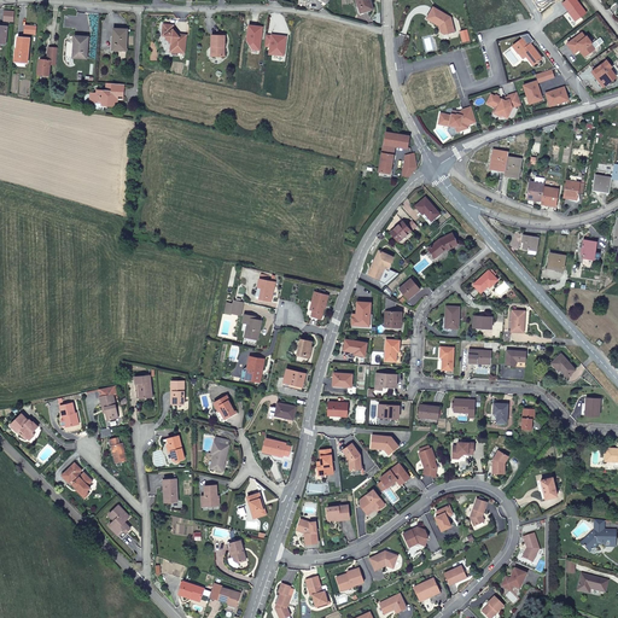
[(368,0),(355,0),(360,13),(372,9),(368,0)]
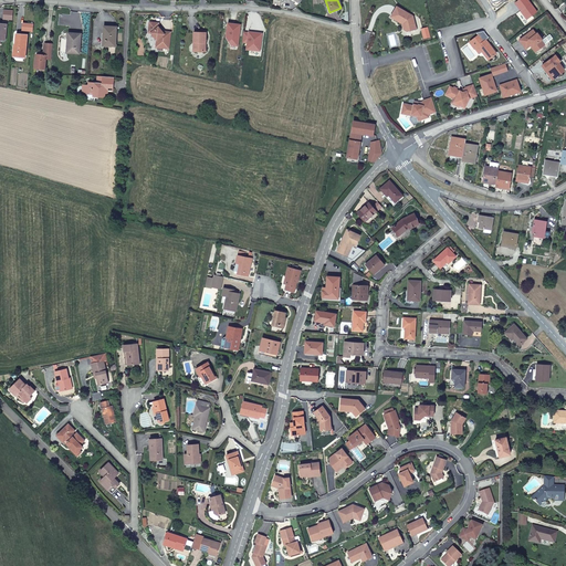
[(398,7),(391,17),(405,24),(404,27),(405,29),(408,31),(416,29),(413,16),(398,7)]
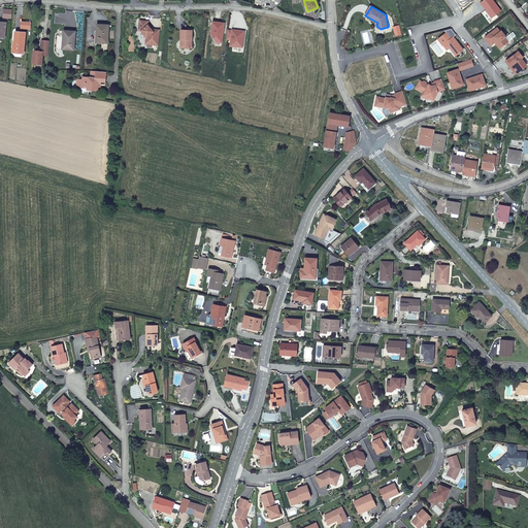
[(4,18),(11,19),(12,10),(5,9),(4,18)]
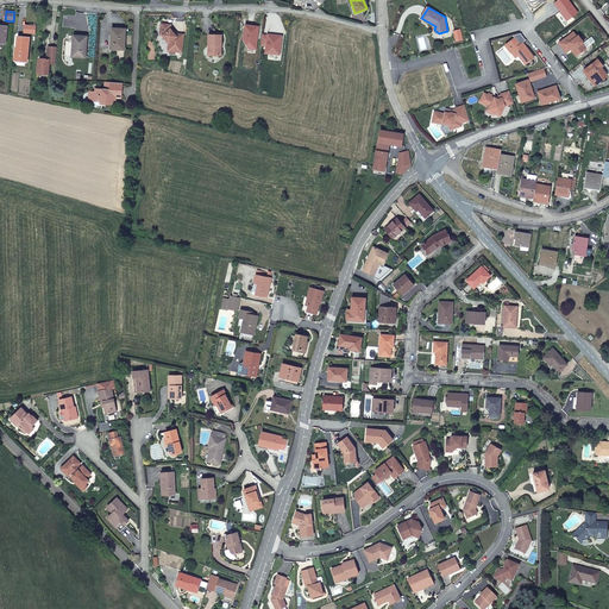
[(183,35),(177,33),(175,35),(170,29),(171,25),(162,23),(159,35),(163,35),(169,42),(168,50),(181,52),(183,35)]
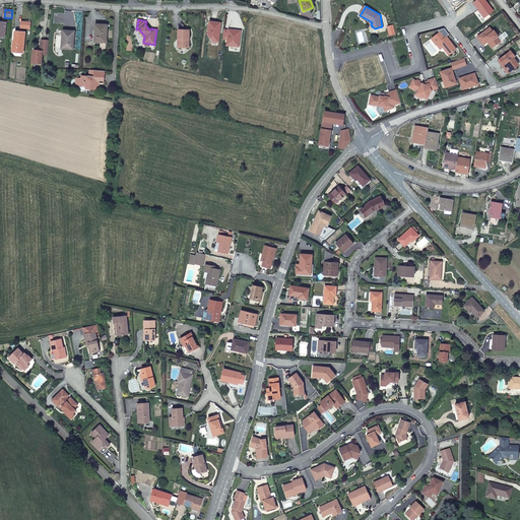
[(220,24),(209,22),(207,36),(208,38),(212,38),(211,43),(217,43),(220,24)]
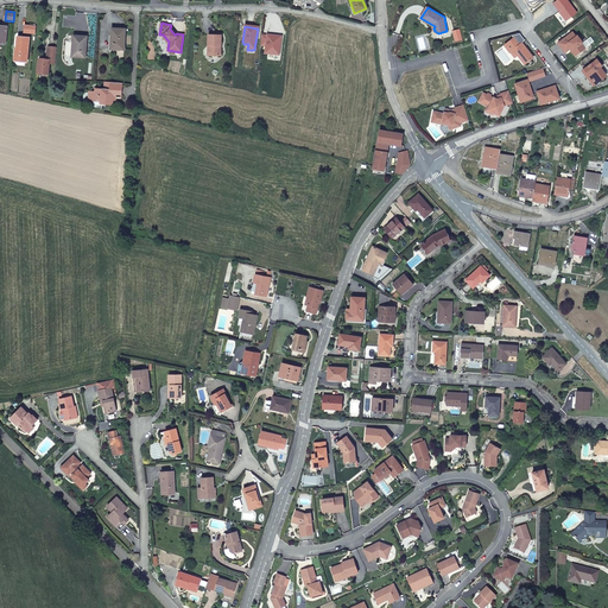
[(125,29),(112,27),(111,49),(124,50),(125,29)]
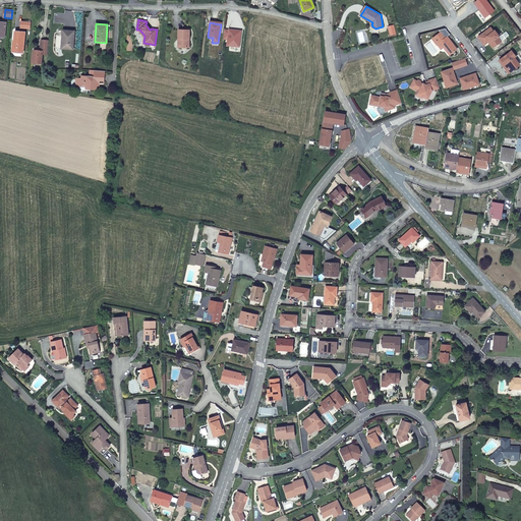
[(490,27),(478,37),(483,45),(488,42),(489,41),(491,42),(493,42),(496,46),(501,42),(498,38),(499,37),(495,31),(494,32),(490,27)]
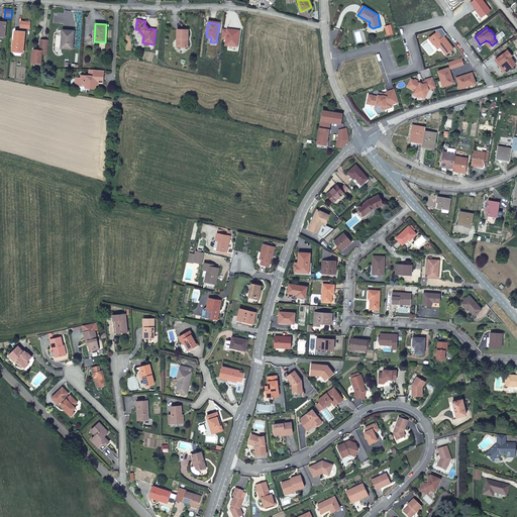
[(187,47),(188,30),(177,29),(177,38),(179,38),(178,47),(187,47)]
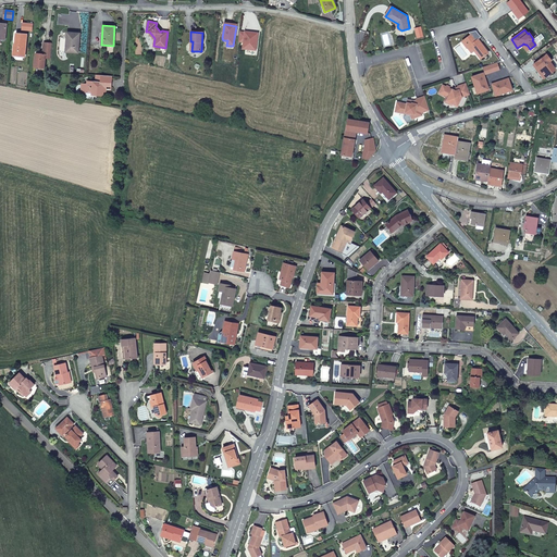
[(26,34),(16,33),(14,54),(15,59),(23,60),(23,56),(24,56),(26,34)]
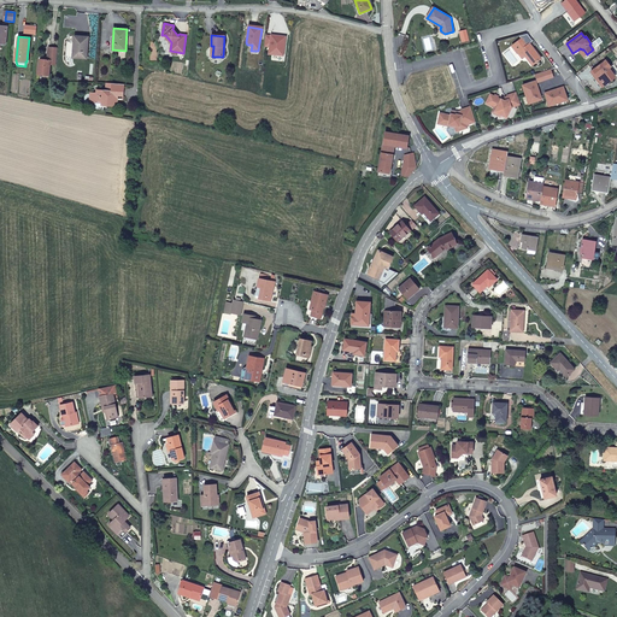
[(75,36),(74,47),(76,47),(76,58),(87,58),(88,37),(75,36)]
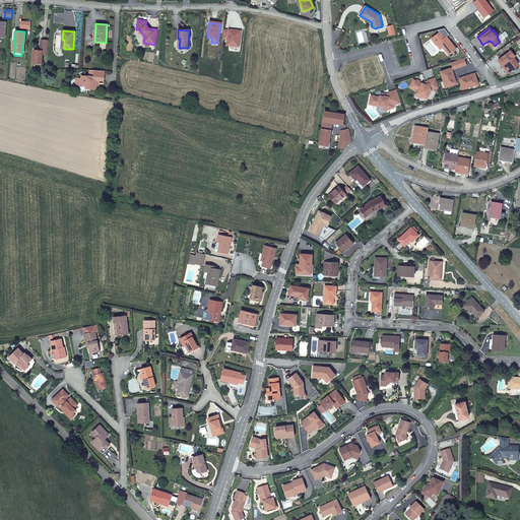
[(229,31),(223,30),(222,40),(228,41),(226,44),(229,47),(239,49),(241,33),(235,31),(235,34),(233,33),(234,31),(229,30),(229,31)]
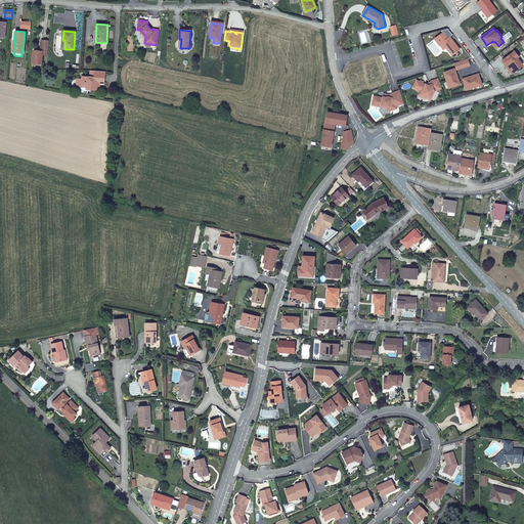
[(452,55),(460,50),(449,37),(447,39),(443,33),(435,39),(439,45),(441,44),(444,47),(445,46),(447,48),(452,55)]
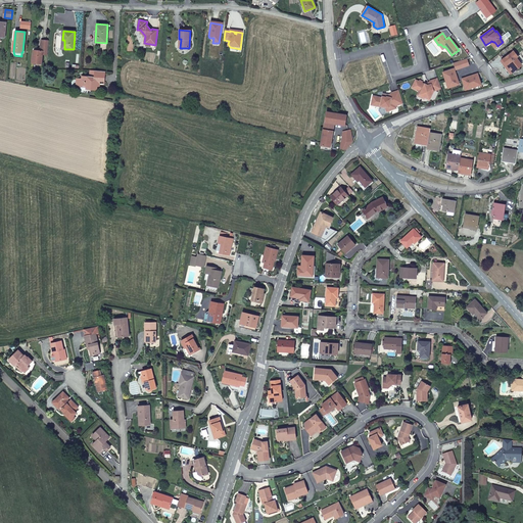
[(47,55),(49,41),(41,40),(40,51),(34,50),(33,61),(37,62),(37,63),(42,63),(42,54),(47,55)]
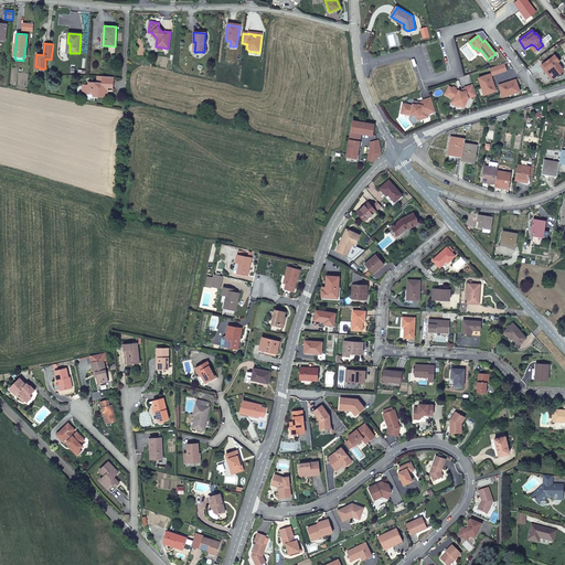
[(550,59),(546,54),(539,60),(542,64),(553,78),(555,82),(564,78),(564,76),(564,73),(557,62),(558,61),(554,55),(550,59)]
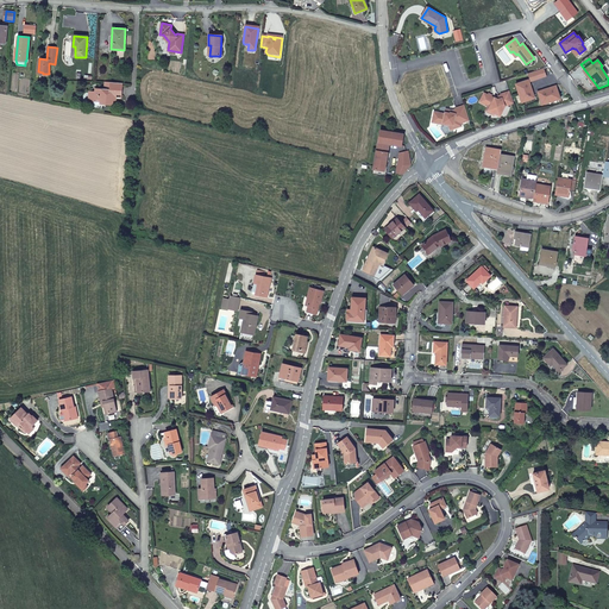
[(544,68),(527,74),(529,81),(546,76),(544,68)]
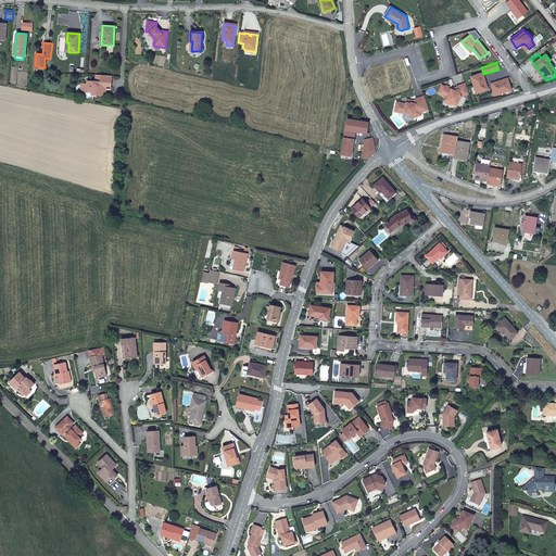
[(544,77),(533,63),(532,64),(542,78),(544,77)]
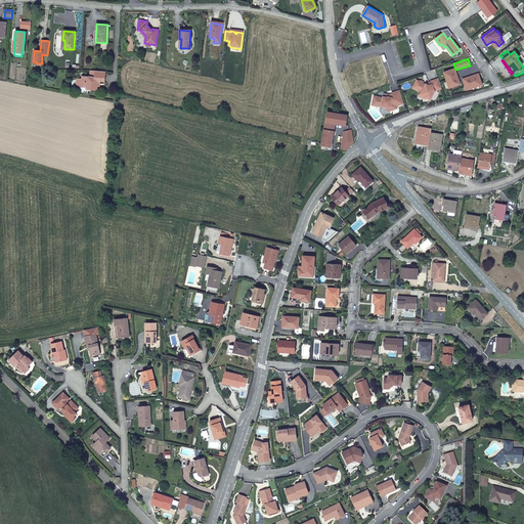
[(454,69),(443,72),(444,77),(446,76),(448,79),(449,83),(447,83),(448,88),(460,84),(454,69)]
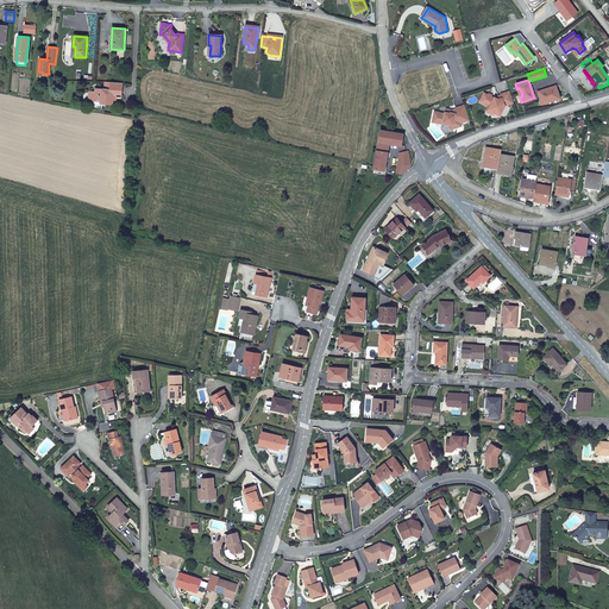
[(121,95),(123,83),(105,82),(105,89),(95,88),(95,92),(89,92),(88,100),(93,100),(93,104),(100,105),(100,104),(113,105),(113,100),(113,94),(121,95)]
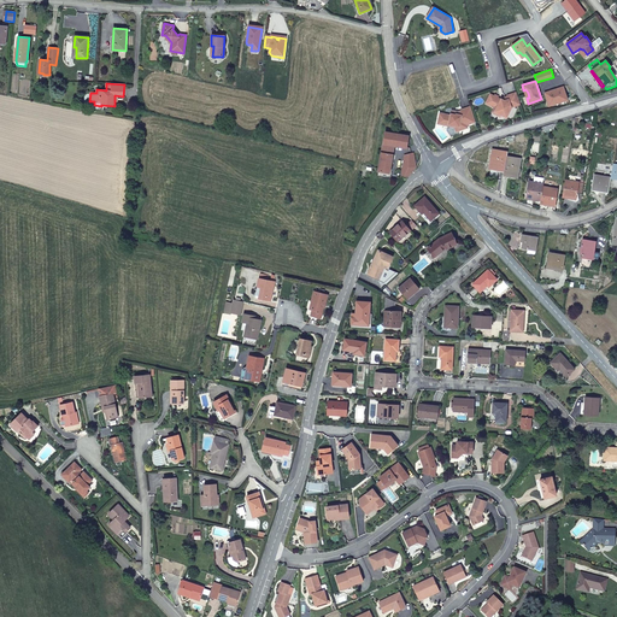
[(544,93),(548,106),(553,104),(553,101),(557,100),(562,99),(562,101),(566,100),(563,87),(544,93)]
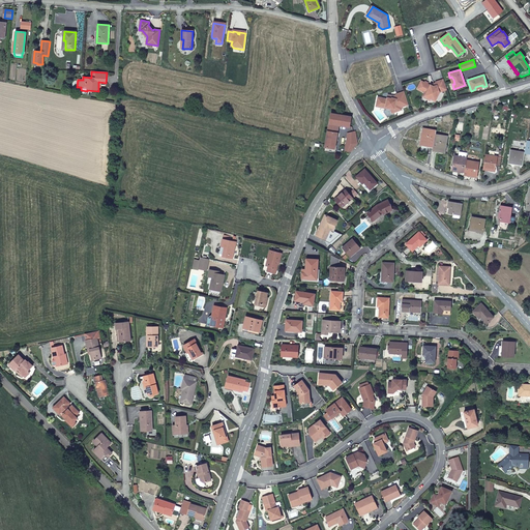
[(447,90),(443,80),(436,82),(436,83),(430,85),(427,84),(428,83),(425,82),(424,83),(421,81),(418,88),(421,89),(420,91),(425,93),(424,96),(430,98),(435,101),(439,92),(447,90)]
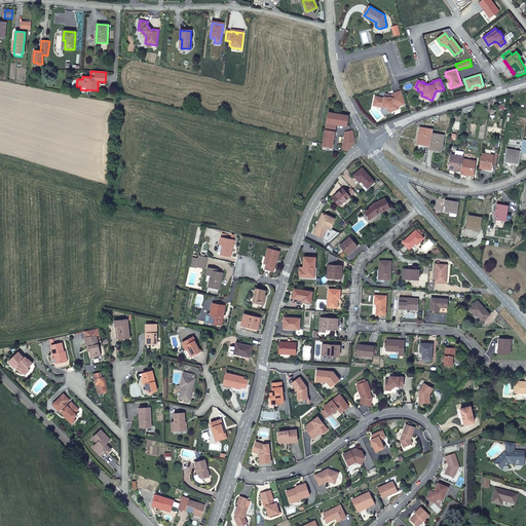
[(405,104),(401,91),(393,94),(390,96),(385,95),(384,99),(375,97),(373,104),(377,105),(377,106),(382,107),(382,106),(389,107),(389,110),(398,108),(398,107),(405,104)]
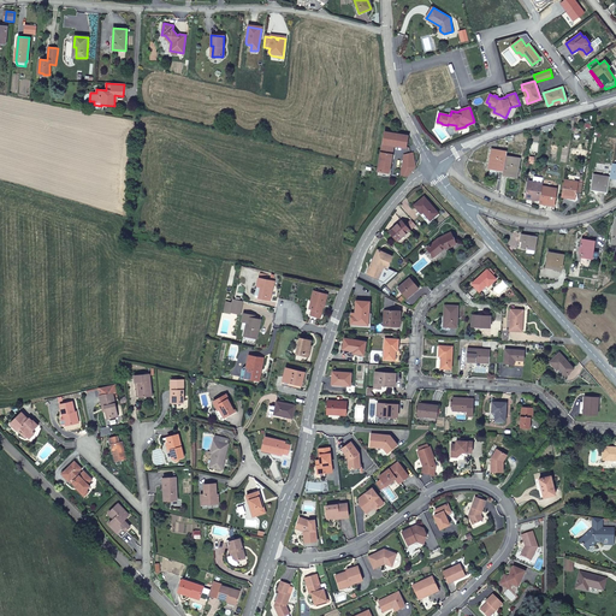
[(408,136),(385,132),(383,144),(378,171),(389,172),(394,146),(406,148),(408,136)]
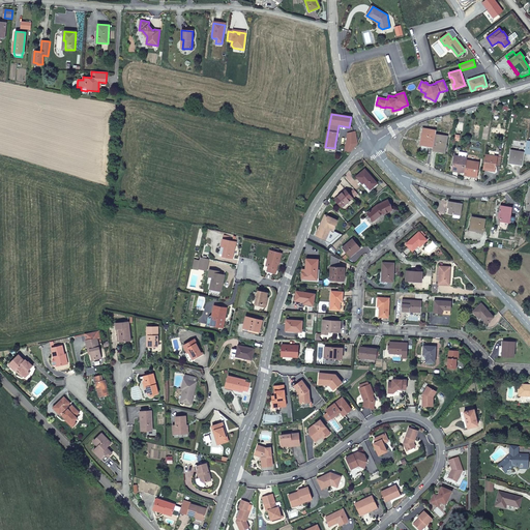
[(424,128),(421,145),(433,147),(435,135),(436,130),(424,128)]
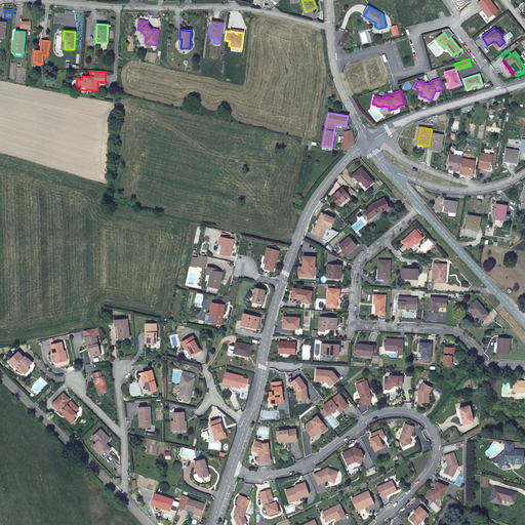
[(344,140),(354,142),(352,130),(345,132),(344,140)]
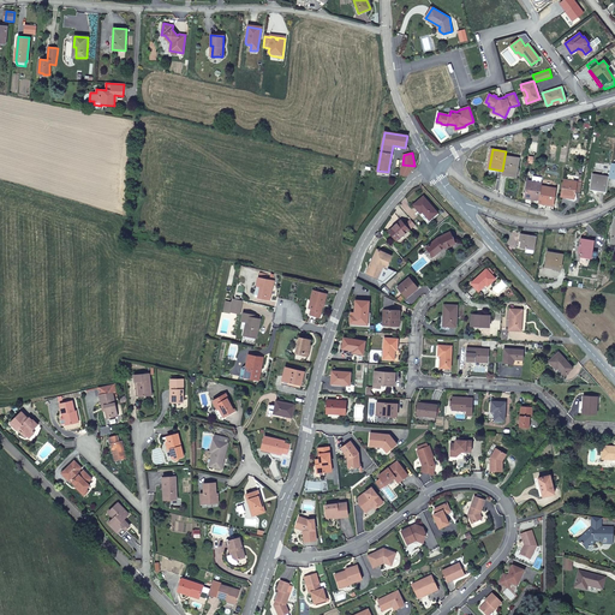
[(508,157),(506,175),(517,178),(519,159),(508,157)]
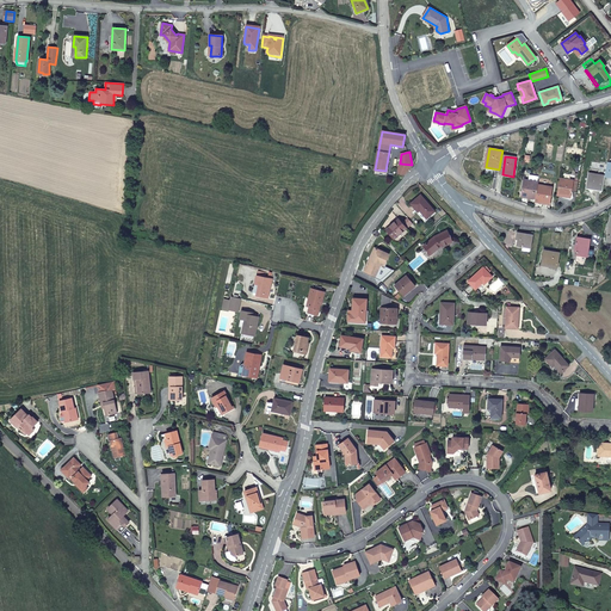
[(403,174),(412,165),(400,164),(397,173),(403,174)]
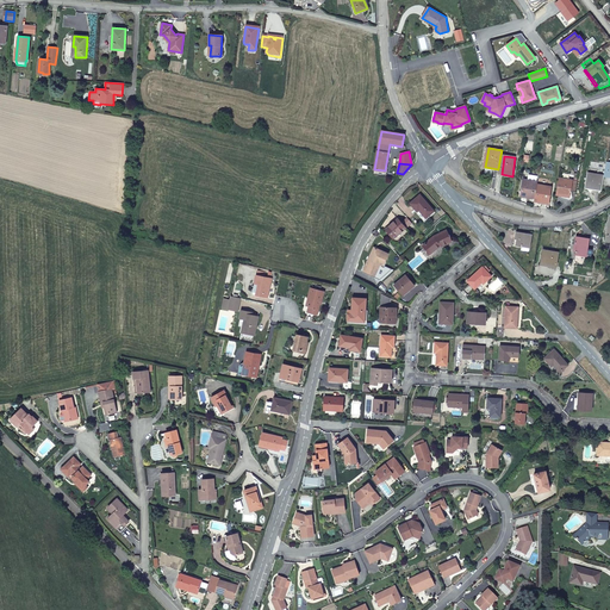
[(586,187),(602,191),(604,176),(589,173),(586,187)]
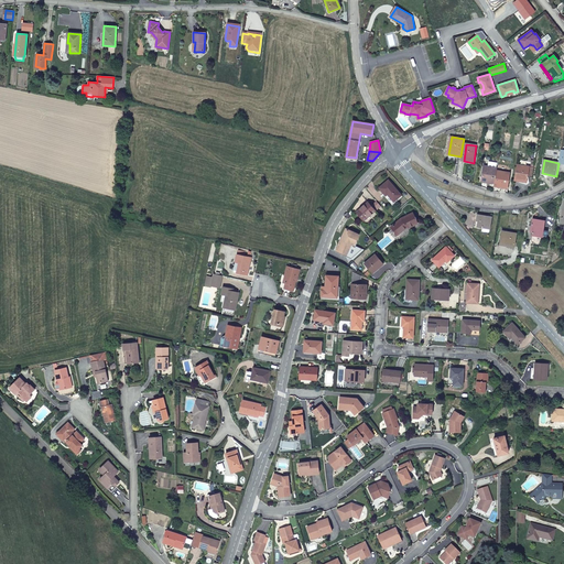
[(517,165),(514,180),(527,182),(530,167),(517,165)]
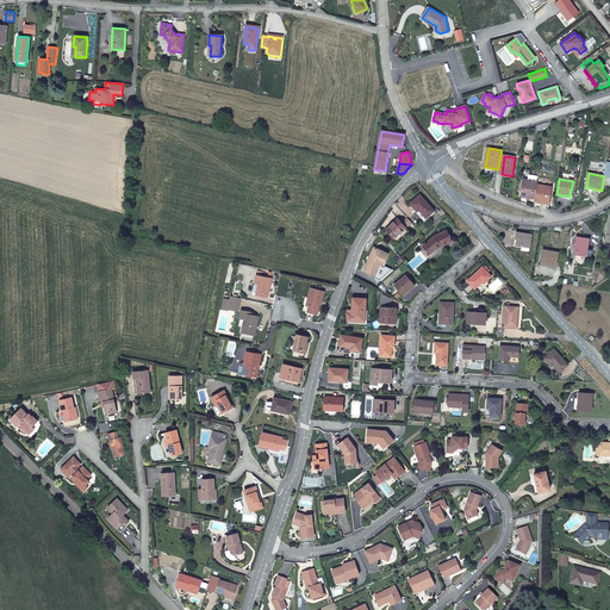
[(521,195),(534,198),(536,181),(528,180),(523,180),(521,195)]
